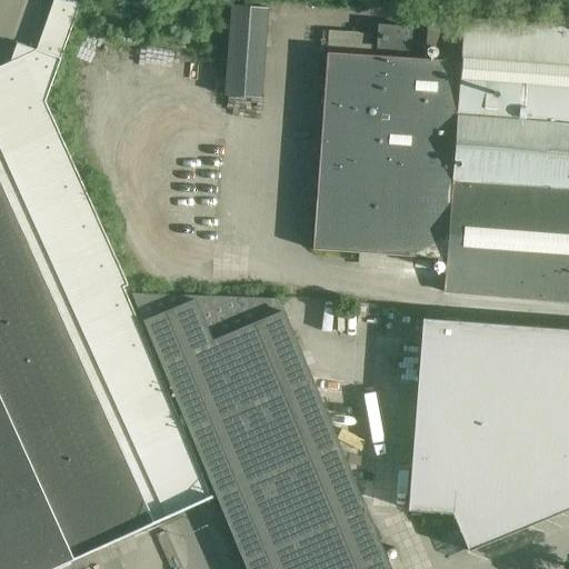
[(0,0),(0,516),(185,432),(115,289),(119,287),(22,89),(0,99),(0,0)]
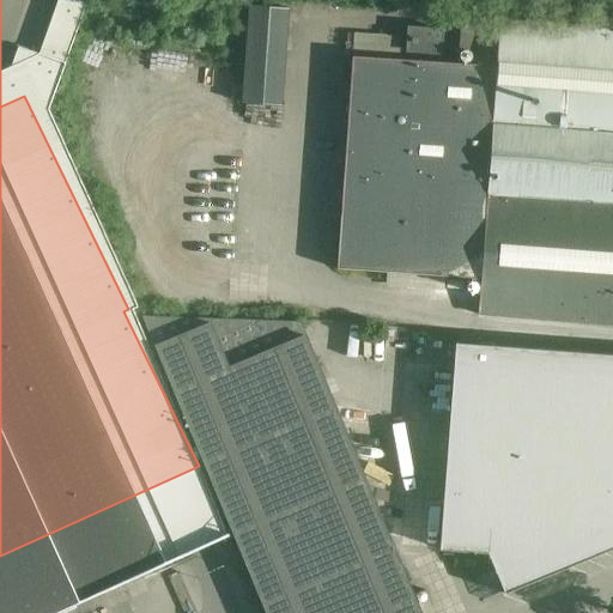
[(87,0),(56,0),(38,53),(66,62),(87,0)]
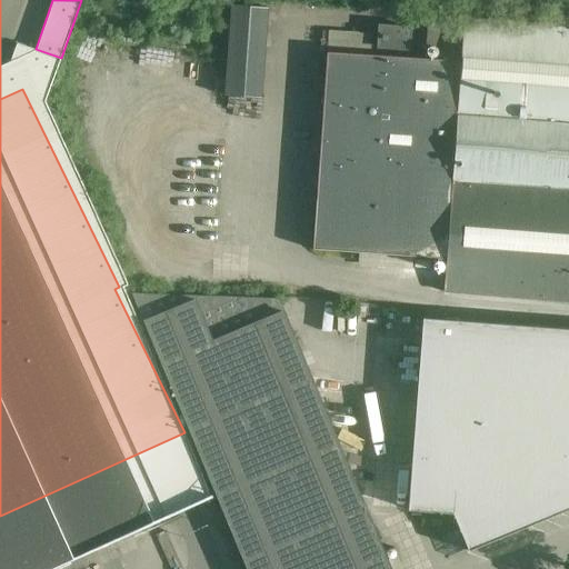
[(223,95),(260,98),(267,7),(230,5),(223,95)]
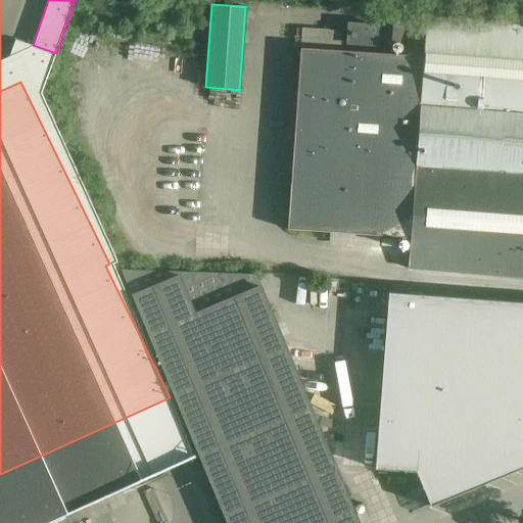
[(522,26),(426,18),(423,57),(401,55),(340,51),(300,48),(286,228),(409,237),(407,270),(522,278),(522,26)]
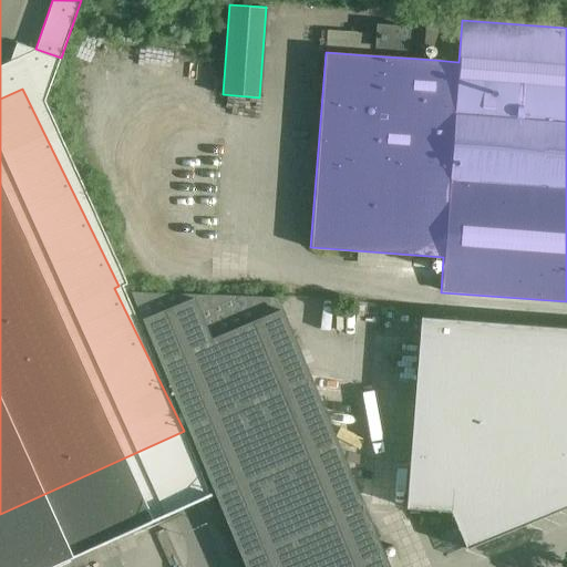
[(378,24),(375,47),(406,49),(408,27),(378,24)]
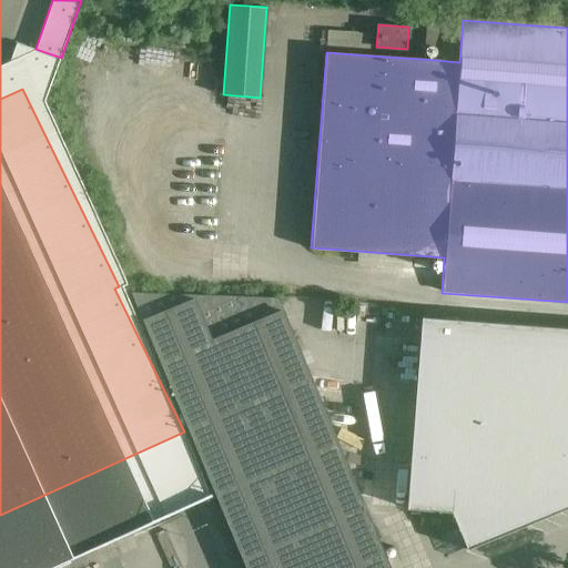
[(327,30),(326,52),(369,56),(371,33),(327,30)]
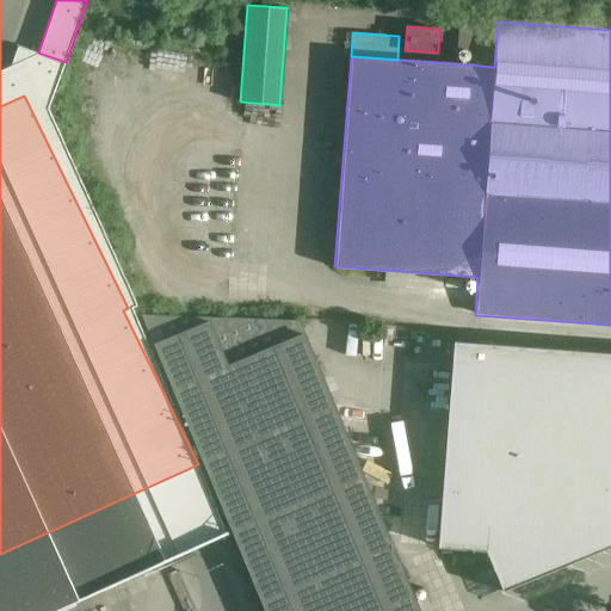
[(417,610),(408,590),(297,322),(143,316),(265,610),(417,610)]
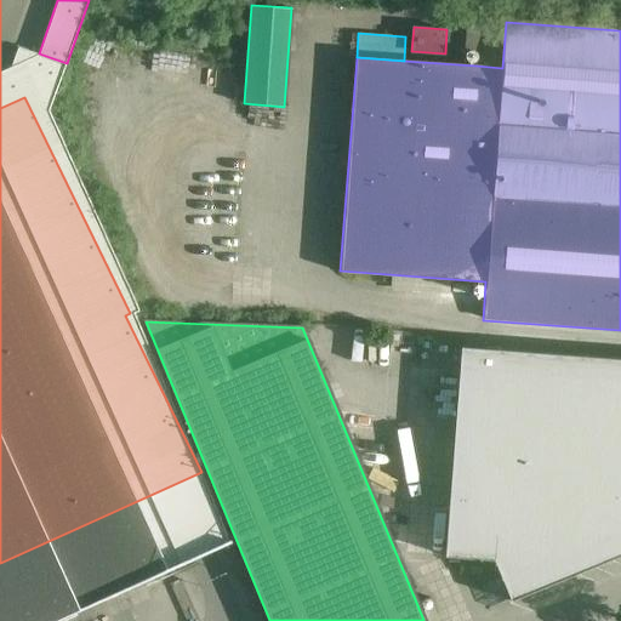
[(620,359),(460,349),(445,557),(494,560),(511,600),(535,591),(533,586),(620,548),(620,359)]
